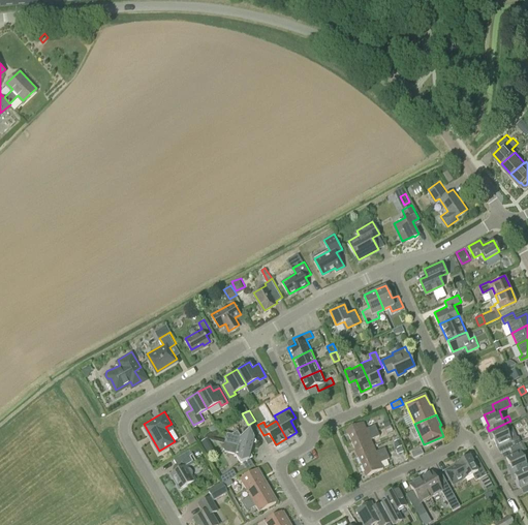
[(352,439),(378,428),(375,423),(366,427),(364,421),(347,428),(352,439)]
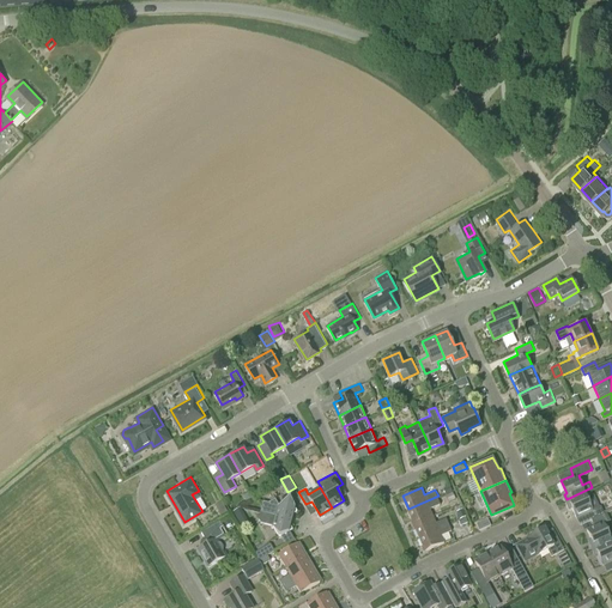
[(577,515),(588,510),(592,517),(605,511),(605,510),(601,504),(593,508),(587,494),(594,492),(592,487),(567,499),(568,504),(571,503),(577,515)]
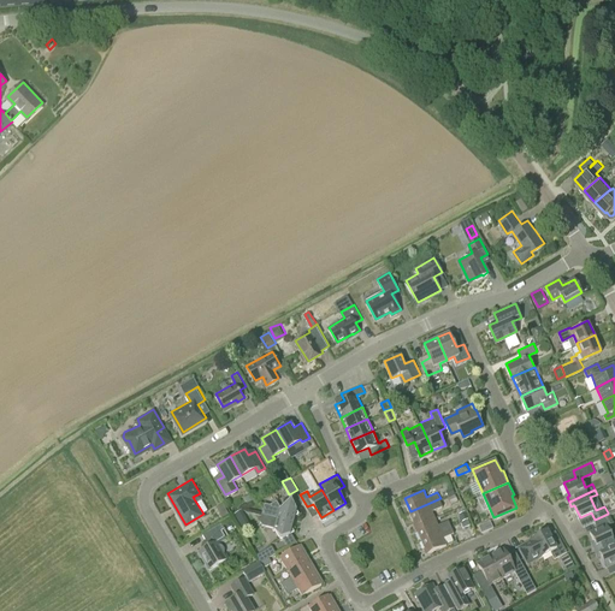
[(455,491),(448,493),(451,502),(459,498),(455,491)]
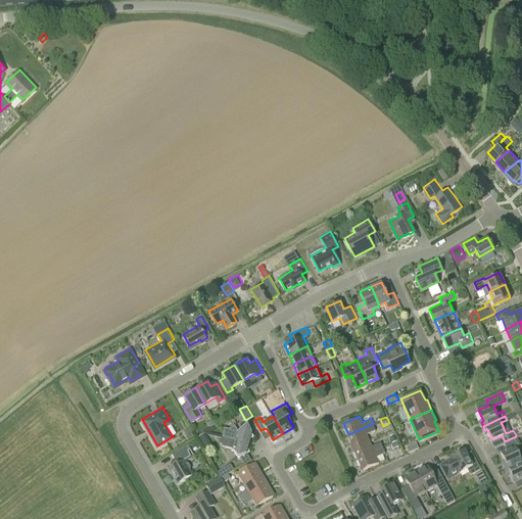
[(226,435),(239,438),(249,441),(250,437),(254,434),(247,423),(238,429),(235,423),(229,426),(225,425),(223,434),(226,435)]
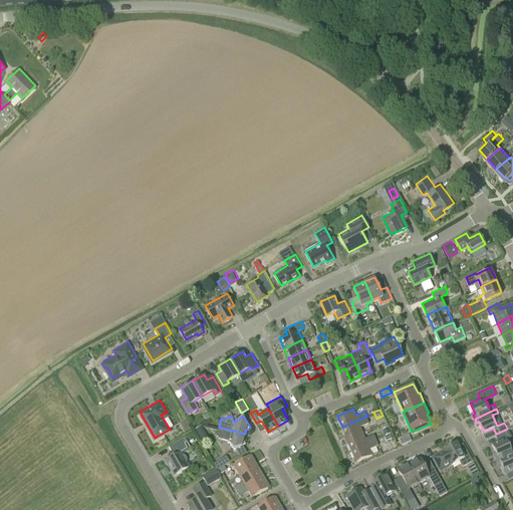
[(367,416),(342,427),(346,438),(363,431),(360,425),(369,421),(367,416)]
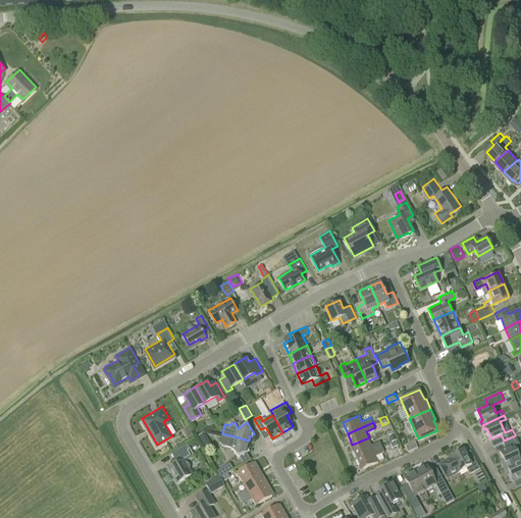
[(204,430),(198,434),(201,441),(207,436),(204,430)]
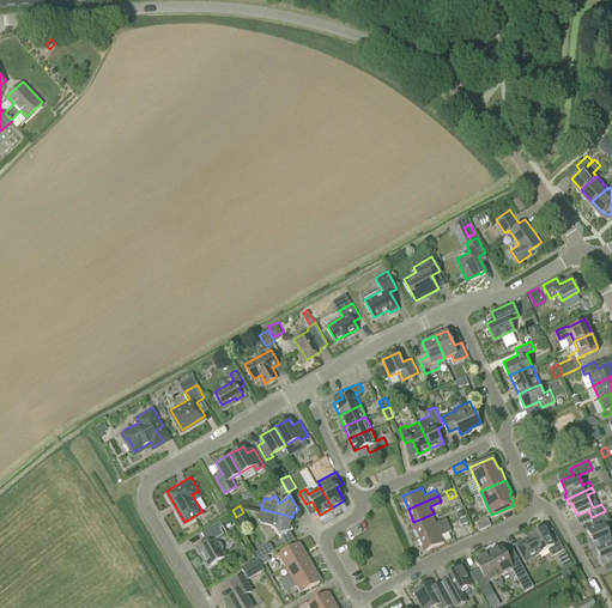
[(291,522),(292,517),(280,514),(265,510),(261,509),(259,517),(261,520),(273,523),(280,535),(294,527),(291,522)]
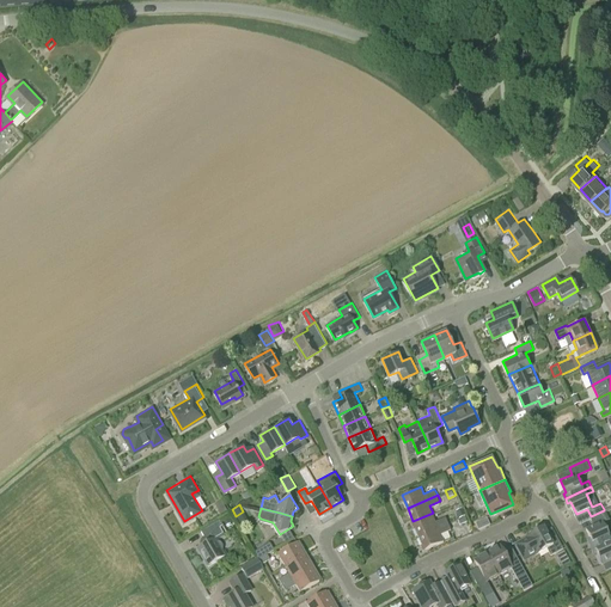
[(594,523),(586,526),(592,539),(590,540),(592,545),(610,537),(610,534),(603,520),(608,517),(606,515),(609,514),(606,508),(604,509),(604,510),(591,516),(594,523)]
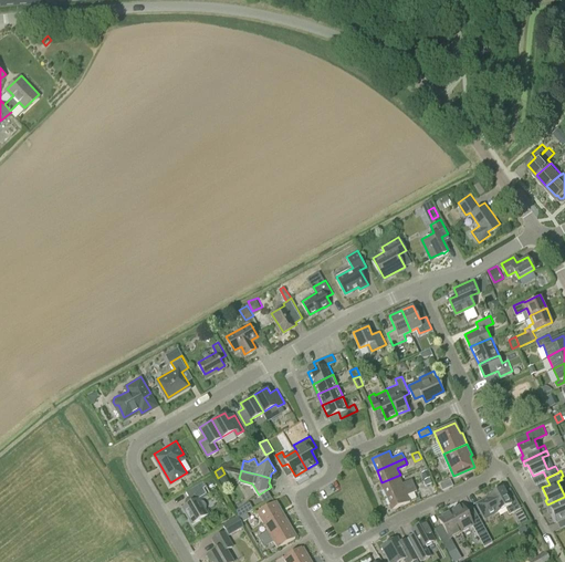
[(400,475),(382,482),(387,495),(415,482),(412,477),(403,481),(400,475)]
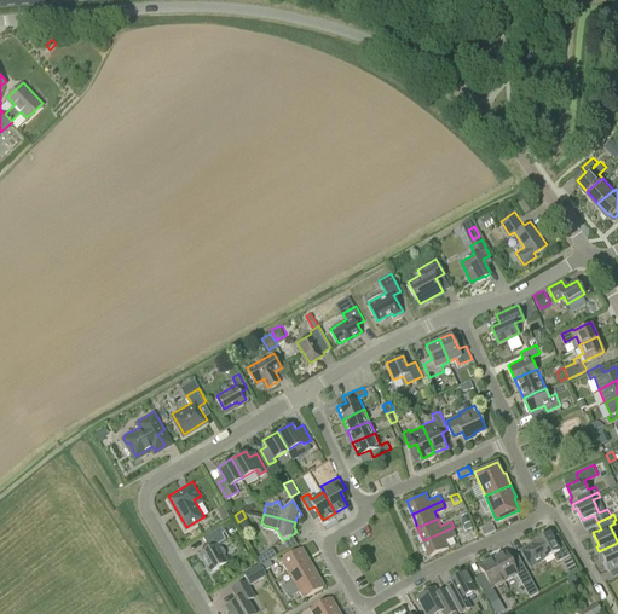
[(481,526),(485,533),(496,527),(492,520),(481,526)]
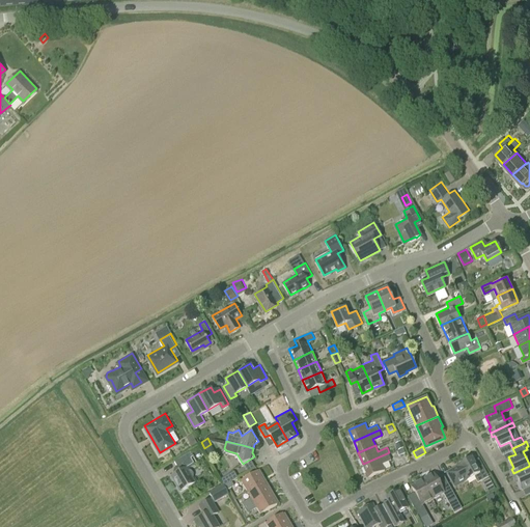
[(192,482),(189,476),(191,476),(192,475),(193,474),(193,473),(194,472),(194,471),(194,470),(193,468),(191,467),(190,467),(189,467),(188,467),(187,467),(186,466),(195,461),(192,455),(195,454),(191,448),(174,459),(177,464),(176,465),(175,467),(175,469),(175,470),(175,471),(172,473),(180,489),(192,482)]
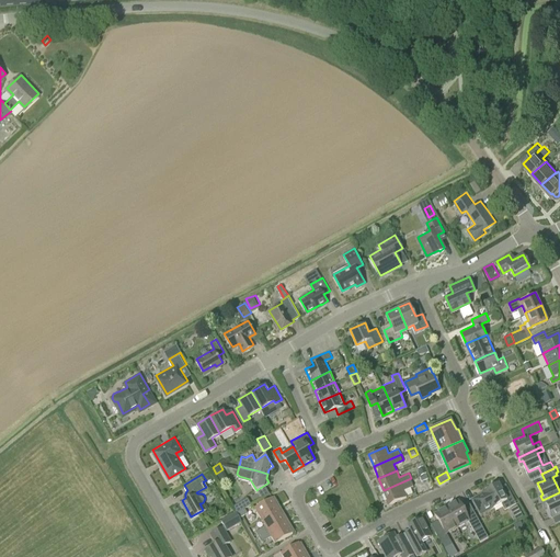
[(411,478),(384,490),(389,502),(407,495),(404,488),(413,484),(411,478)]
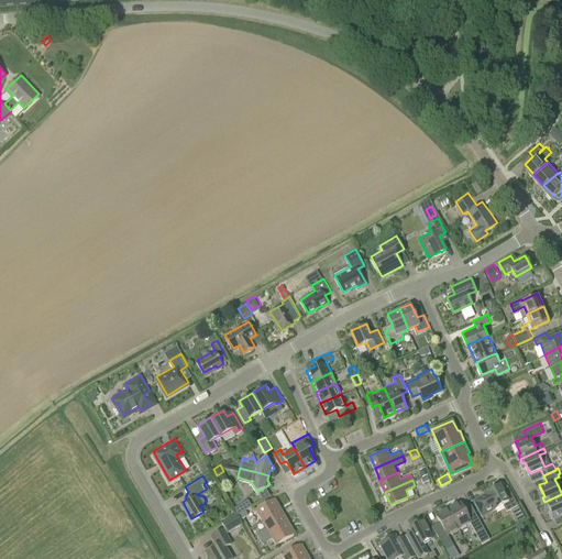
[(504,503),(507,510),(518,503),(511,490),(506,493),(500,483),(494,488),(493,486),(491,485),(488,486),(487,489),(488,490),(484,493),(485,494),(474,500),(481,512),(492,506),(493,508),(504,503)]
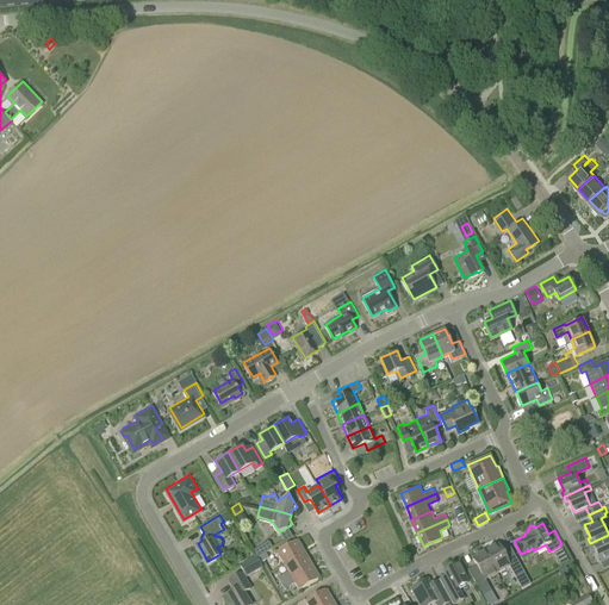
[(601,560),(608,556),(608,535),(590,543),(592,548),(595,547),(601,560)]
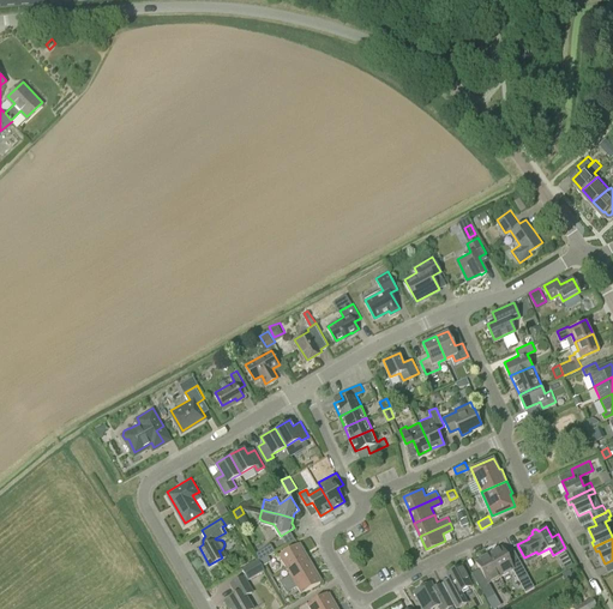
[(287,566),(306,554),(304,550),(306,549),(301,540),(280,553),(287,566)]
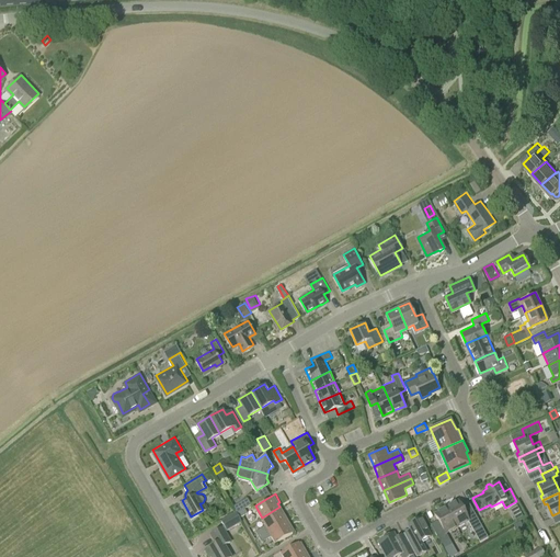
[(248,496),(233,503),(237,510),(244,506),(251,502),(248,496)]
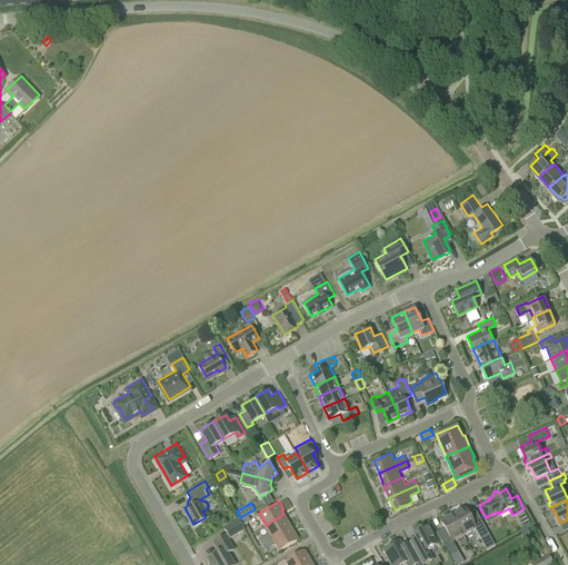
[(454,513),(464,533),(475,526),(481,537),(489,532),(480,516),(472,521),(465,506),(454,513)]
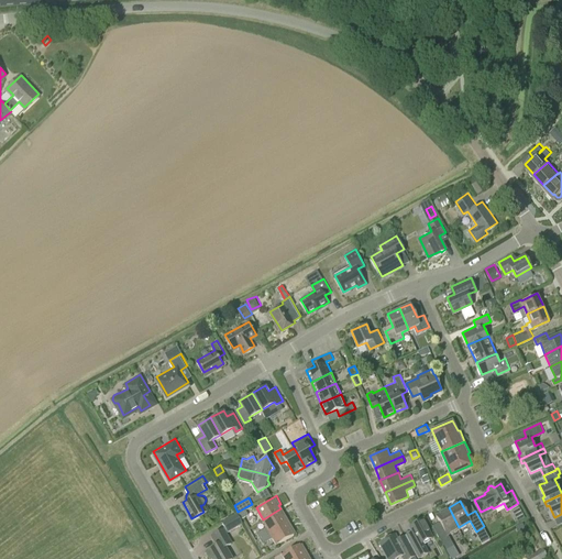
[(245,507),(238,512),(241,517),(249,513),(245,507)]
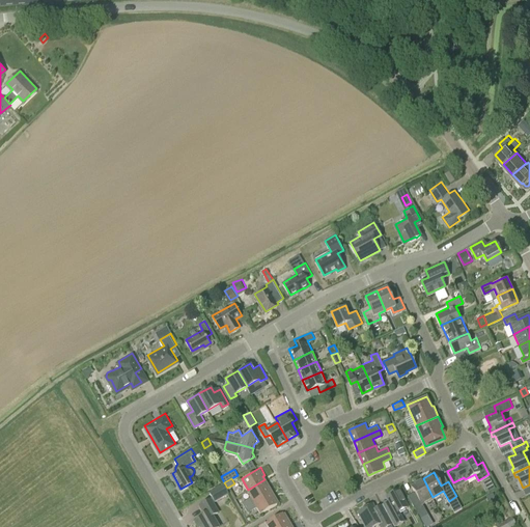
[(433,497),(423,478),(412,484),(419,497),(412,501),(420,517),(428,512),(422,502),(433,497)]
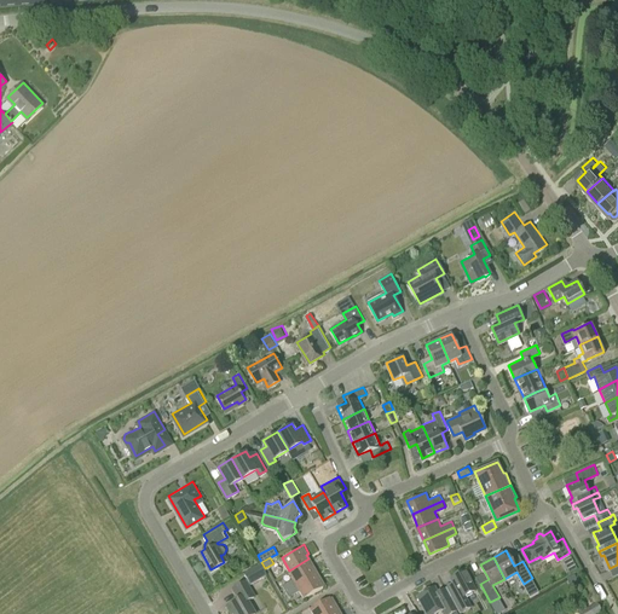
[(286,590),(318,571),(313,562),(311,563),(309,559),(289,571),(293,578),(282,584),(286,590)]
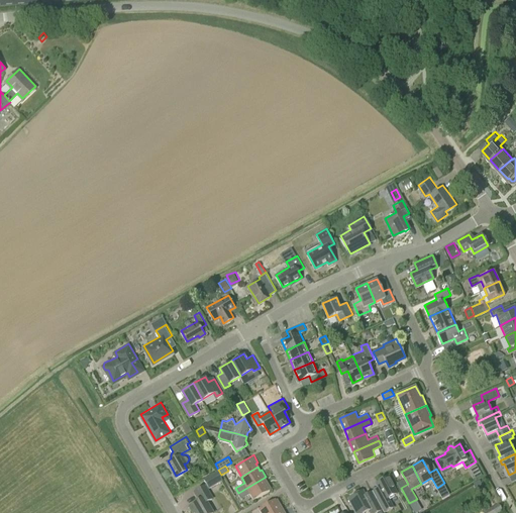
[(217,469),(204,477),(209,486),(223,478),(217,469)]
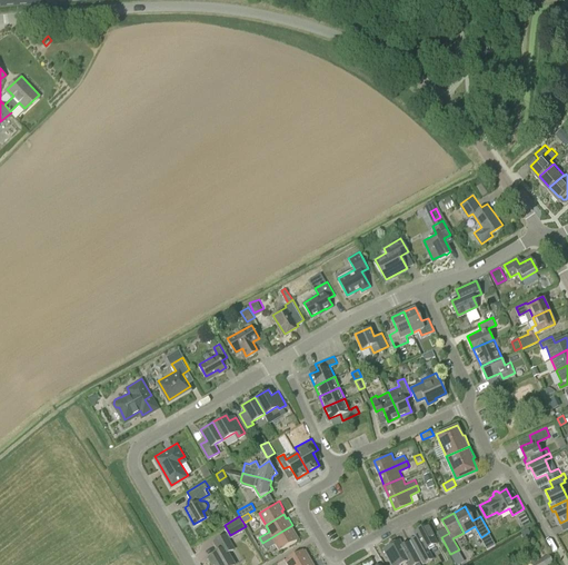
[(428,547),(437,542),(427,524),(415,531),(422,544),(415,547),(422,563),(434,557),(428,547)]
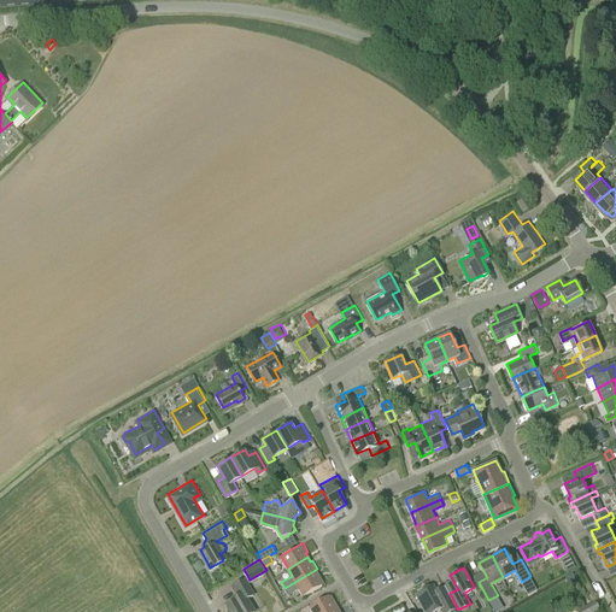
[(317,569),(285,588),(288,593),(299,587),(303,594),(322,583),(320,578),(322,577),(317,569)]
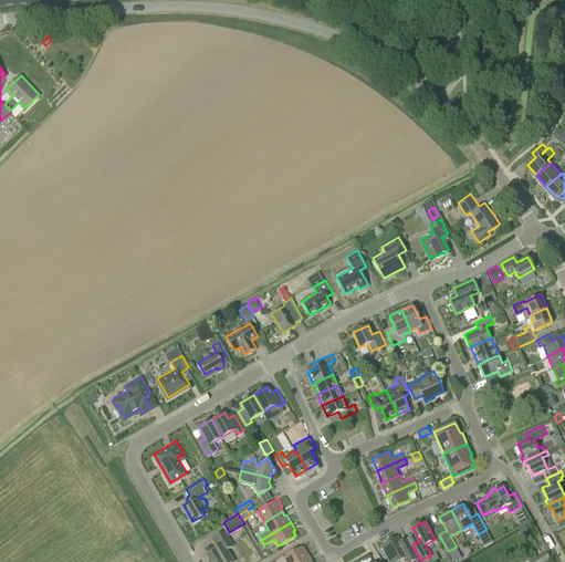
[(532,534),(526,522),(519,527),(524,539),(532,534)]
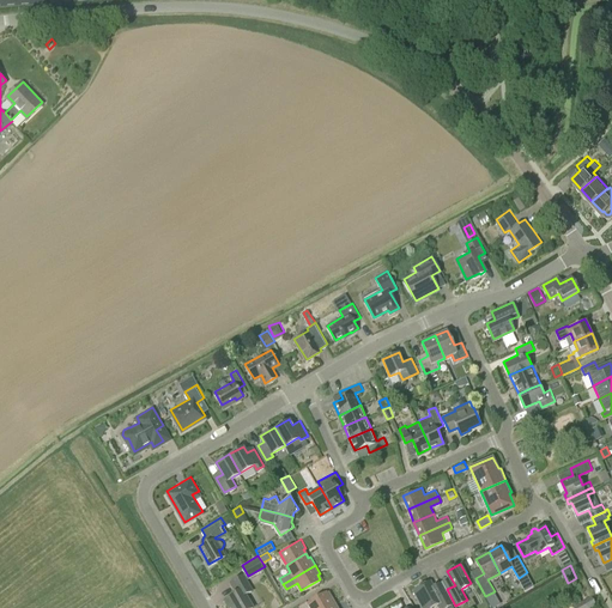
[(226,596),(232,607),(248,607),(253,606),(246,593),(253,589),(243,572),(231,579),(237,590),(226,596)]
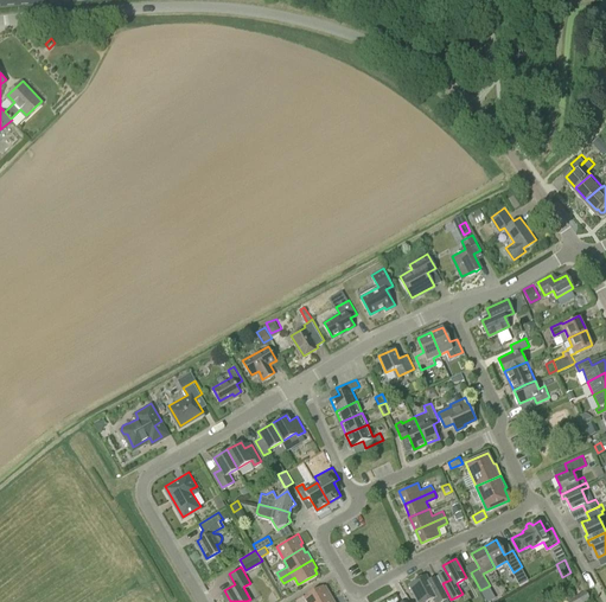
[(437,601),(448,596),(441,584),(434,588),(427,574),(410,583),(420,601),(423,601),(434,596),(437,601)]
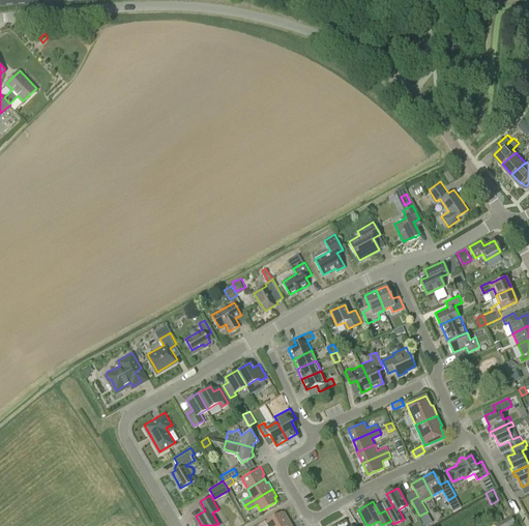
[(280,525),(291,520),(287,513),(285,514),(282,510),(265,520),(269,525),(268,525),(280,525)]
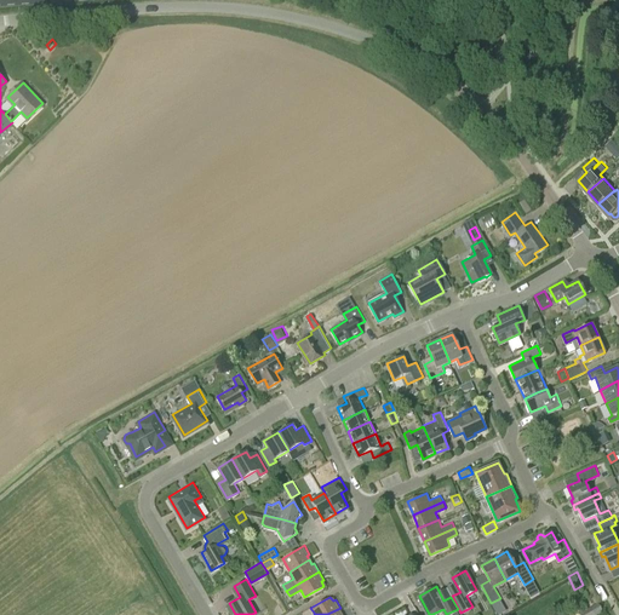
[(580,614),(594,614),(603,609),(599,601),(579,611),(580,614)]
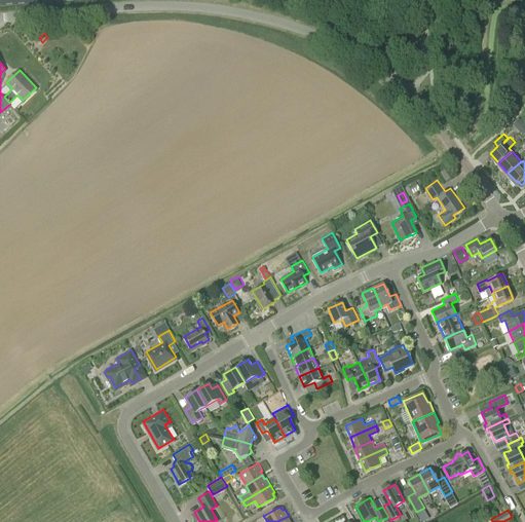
All buildings are outlined.
